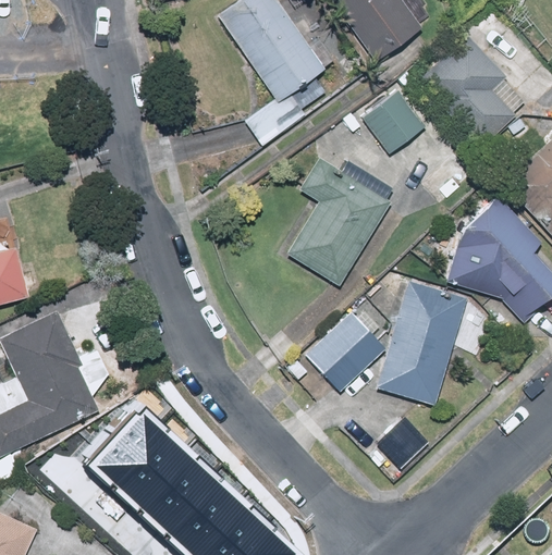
[(245,121),(260,147),(307,119),(302,110),(329,94),(319,76),(336,66),(320,40),(308,48),(279,0),(246,0),(223,14),(276,102),(245,121)]
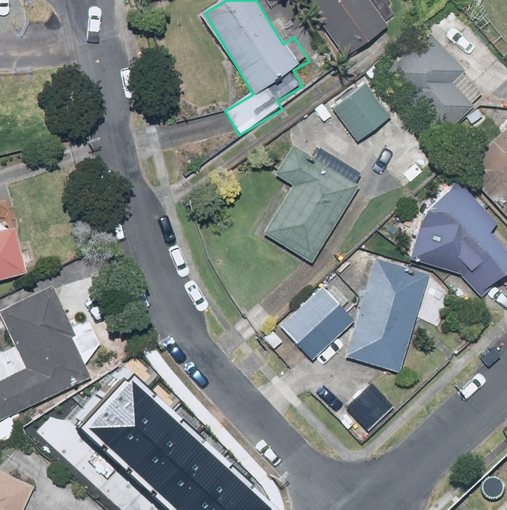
[(304,0),(343,58),(400,19),(387,0),(304,0)]
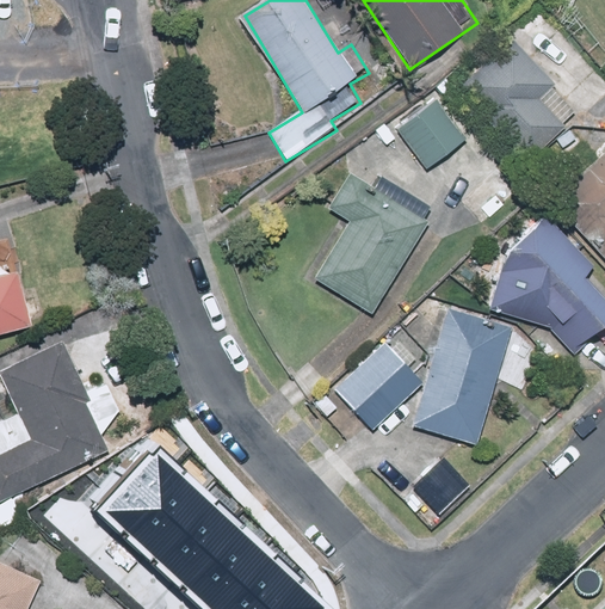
[(557,87),(514,40),(460,88),(529,165),(566,131),(541,103),(557,87)]
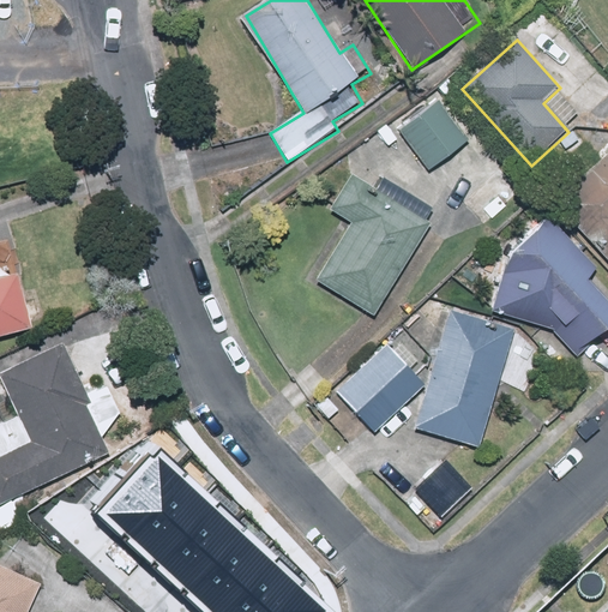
[(438,101),(399,129),(432,173),(470,147),(438,101)]
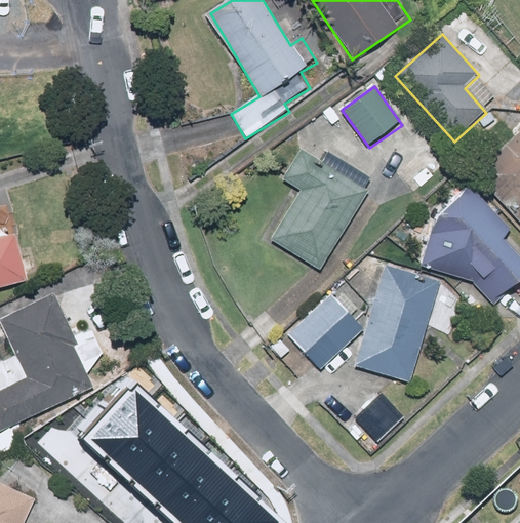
[(519,130),(476,170),(519,218),(519,130)]
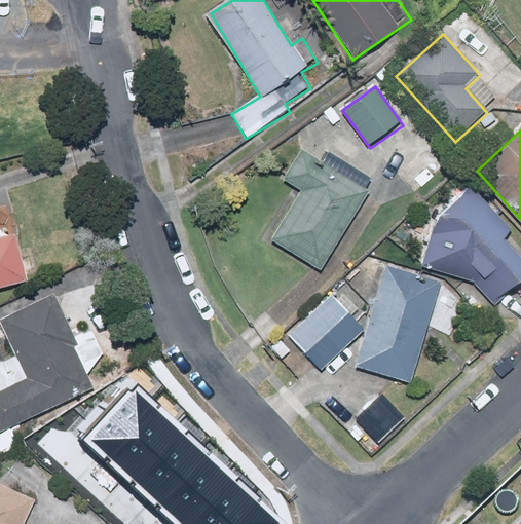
[(325,269),(368,194),(363,191),(370,178),(331,156),(326,164),(302,152),(286,182),(301,191),(273,239),(325,269)]
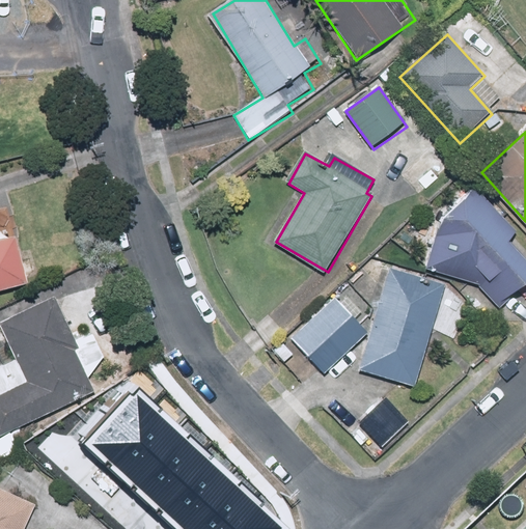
[(443,277),(481,286),(496,305),(525,280),(525,257),(511,240),(518,234),(490,198),(469,195),(413,240),(443,277)]
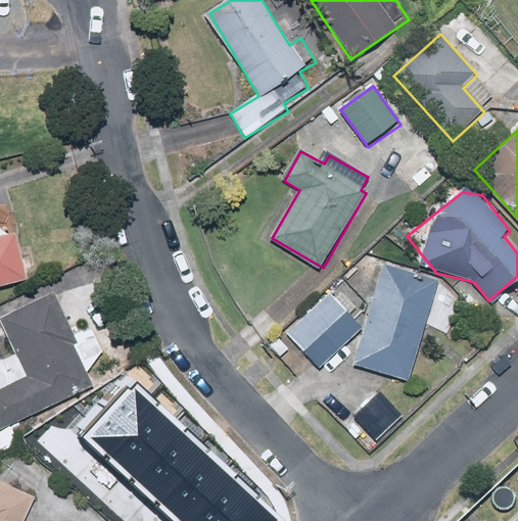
[(0,289),(28,283),(15,232),(0,235),(0,289)]
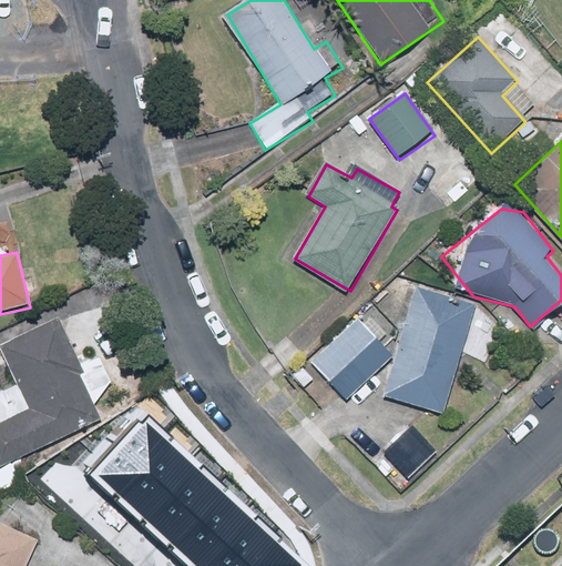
[(476,305),(419,289),(386,398),(442,416),(476,305)]
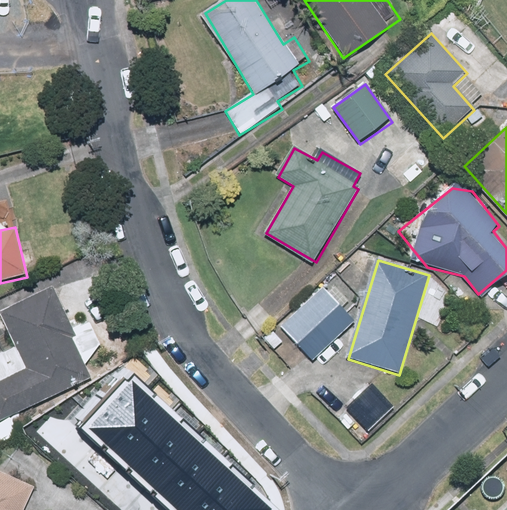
[(356,322),(323,286),(280,325),(313,362),(356,322)]
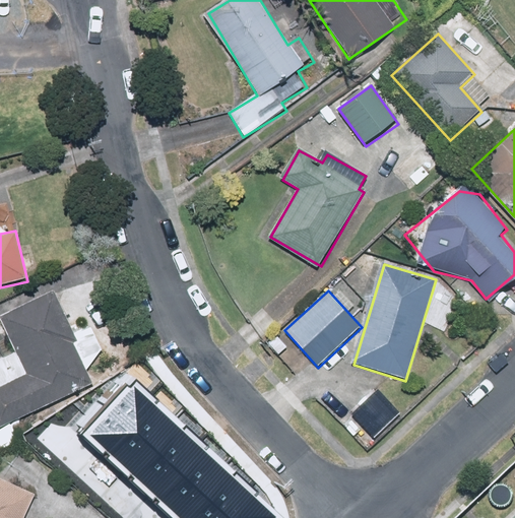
[(90,329),(71,337),(52,292),(0,313),(0,322),(13,352),(0,358),(0,422),(91,384),(86,373),(101,352),(90,329)]
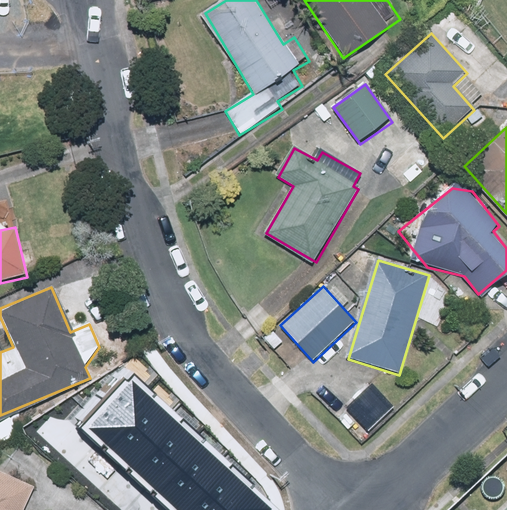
[(131,380),(84,431),(171,509),(287,509),(141,377),(135,383),(131,380)]
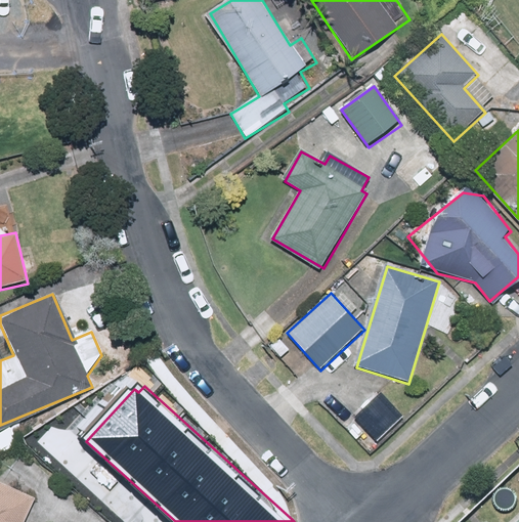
[(24,521),(35,497),(0,482),(0,521),(24,521)]
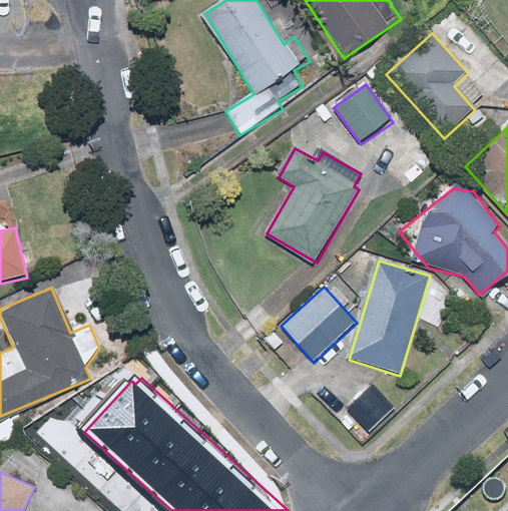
All buildings are outlined.
